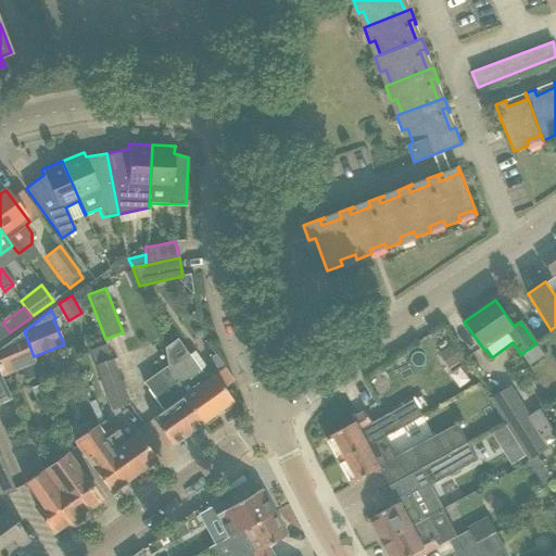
[(0,340),(10,332),(2,323),(0,324),(0,340)]
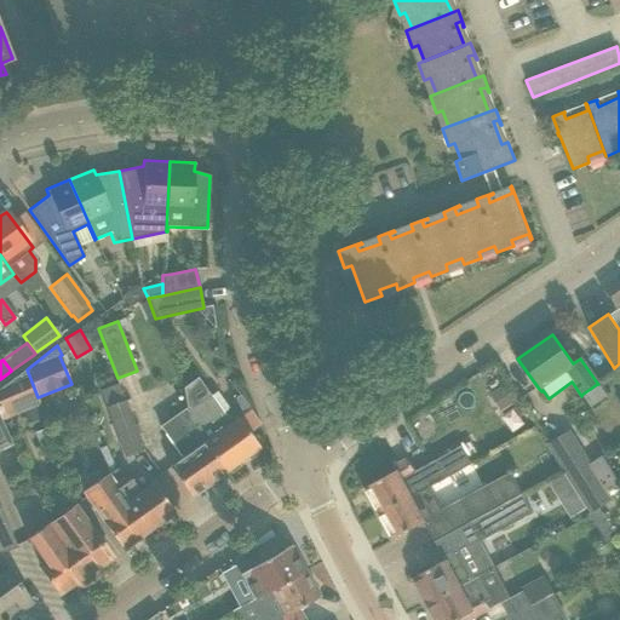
[(0,417),(40,401),(38,397),(27,369),(0,388),(0,417)]
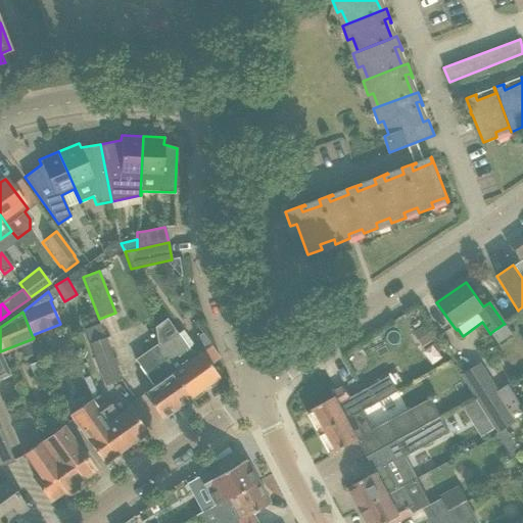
[(105,386),(121,380),(99,325),(84,330),(105,386)]
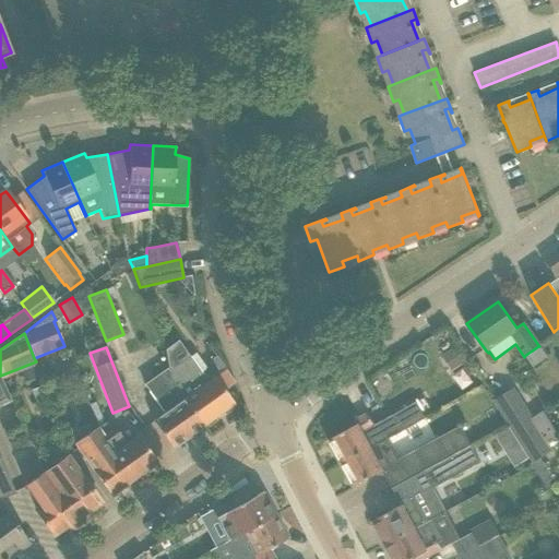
[(456,347),(444,354),(454,368),(465,361),(456,347)]
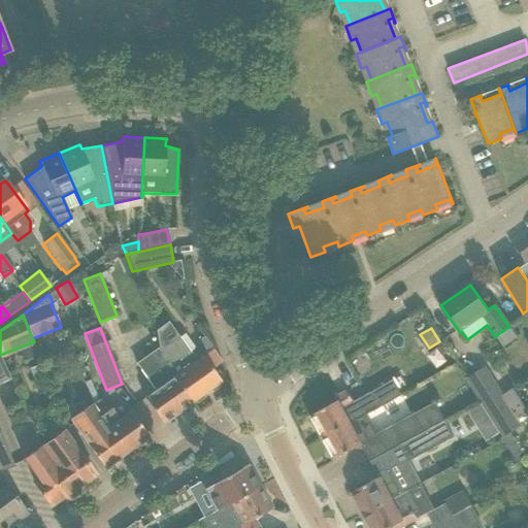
[(178,336),(160,351),(160,353),(160,356),(174,376),(173,377),(191,401),(193,400),(196,403),(204,398),(202,394),(209,389),(212,392),(220,387),(219,383),(221,381),(211,368),(222,361),(212,349),(194,362),(188,354),(190,353),(178,336)]
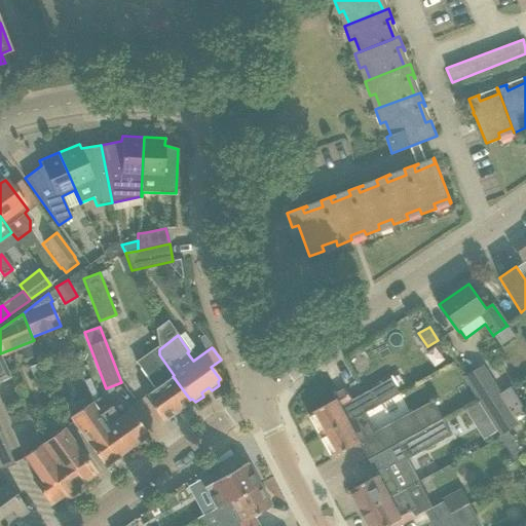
[(159,351),(159,349),(157,346),(136,361),(154,387),(144,396),(161,421),(190,400),(173,376),(174,375),(159,354),(159,351)]
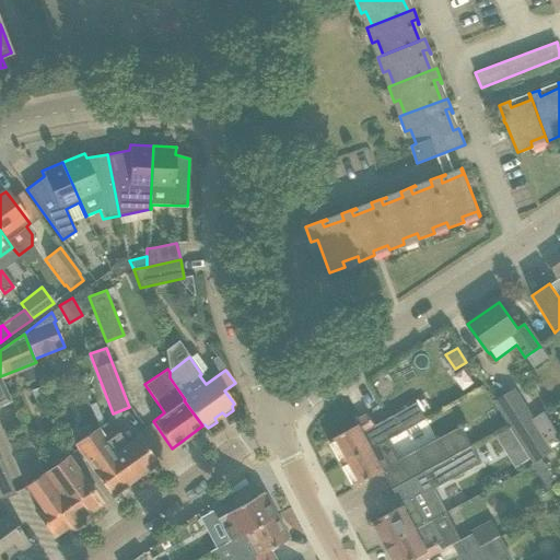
[(0,406),(10,401),(0,378),(0,406)]
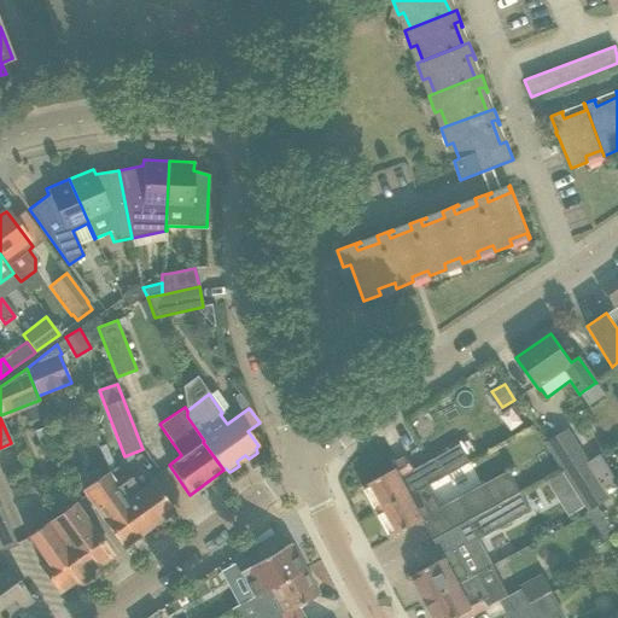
[(566,429),(544,442),(589,511),(596,506),(610,497),(617,491),(617,482),(600,454),(588,461),(566,429)]
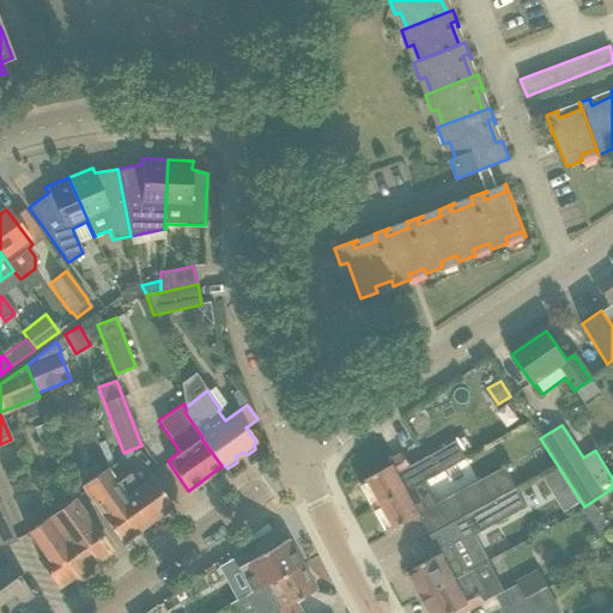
[(441,473),(466,459),(456,441),(431,455),(439,472),(441,473)]
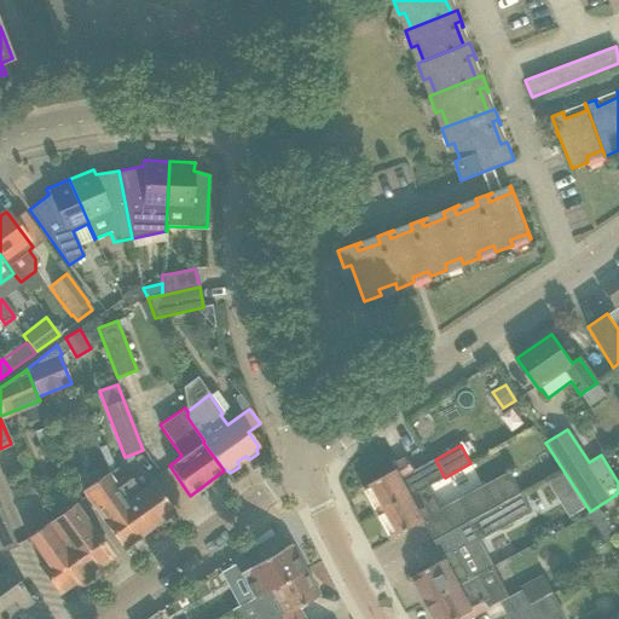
[(395,470),(363,487),(376,513),(428,485),(444,476),(435,460),(414,470),(408,458),(393,466),(395,470)]
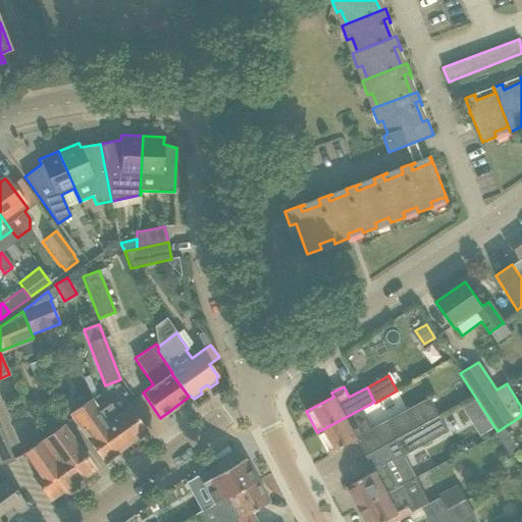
[(108,415),(115,410),(104,396),(95,403),(95,404),(124,446),(146,430),(129,408),(111,420),(108,415)]
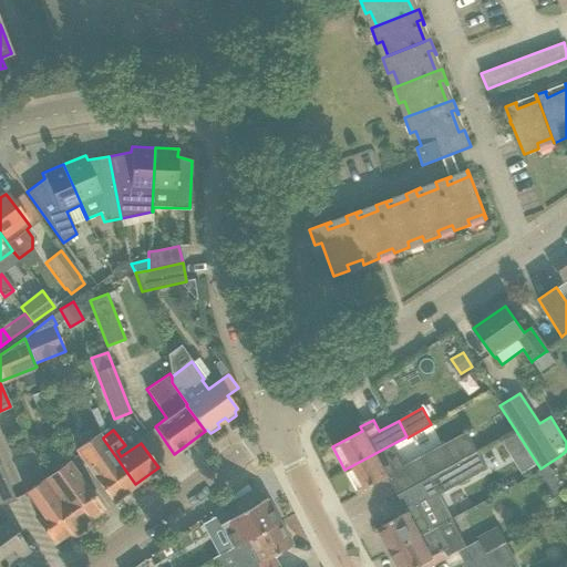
[(432,476),(477,452),(466,433),(421,457),(432,476)]
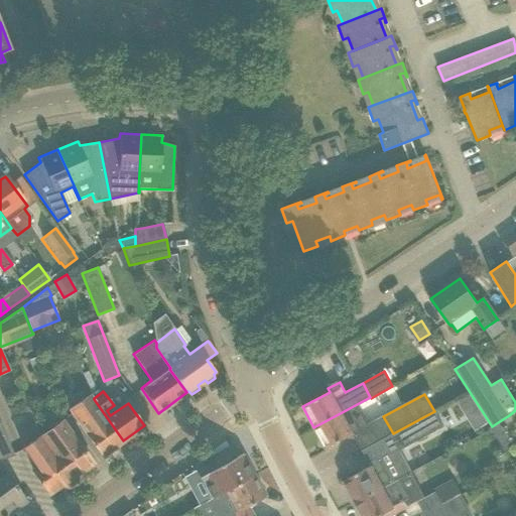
[(470,395),(457,403),(465,415),(478,407),(470,395)]
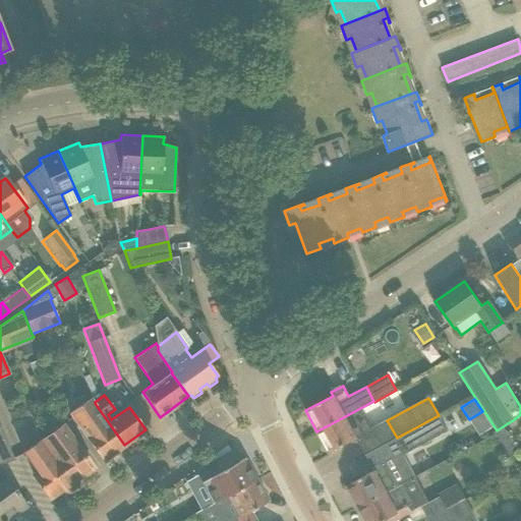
[(95,402),(94,402),(72,417),(82,432),(103,460),(124,445),(95,403),(95,402)]
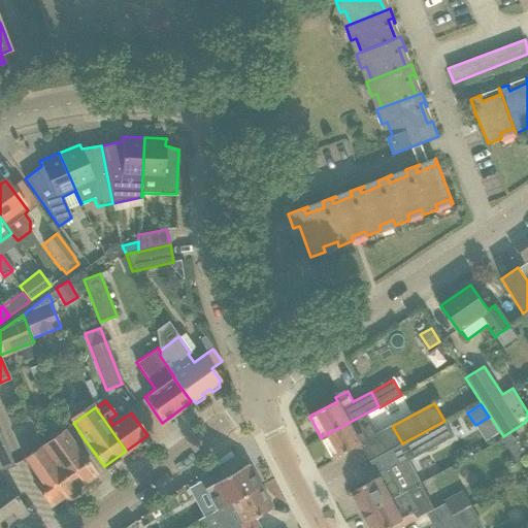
[(380,439),(371,425),(365,414),(321,437),(333,460),(361,444),(363,448),(380,439)]
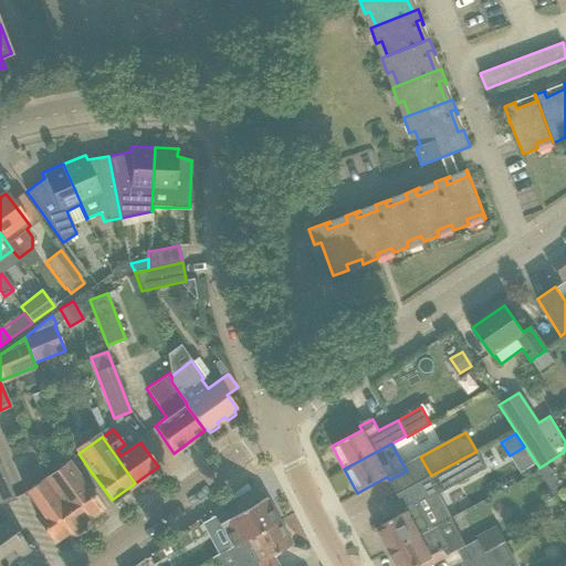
[(439,495),(486,470),(477,451),(431,475),(413,485),(421,498),(404,507),(406,512),(376,527),(389,551),(437,526),(436,525),(450,517),(439,495)]
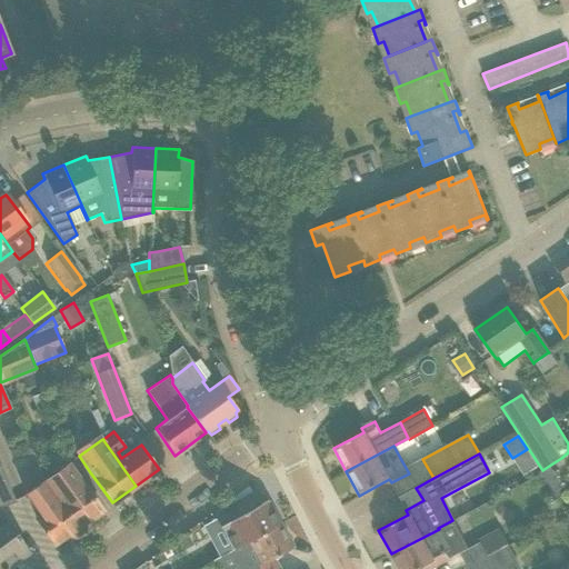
[(98,512),(101,510),(69,465),(46,481),(78,527),(87,520),(92,521),(98,517),(98,512)]
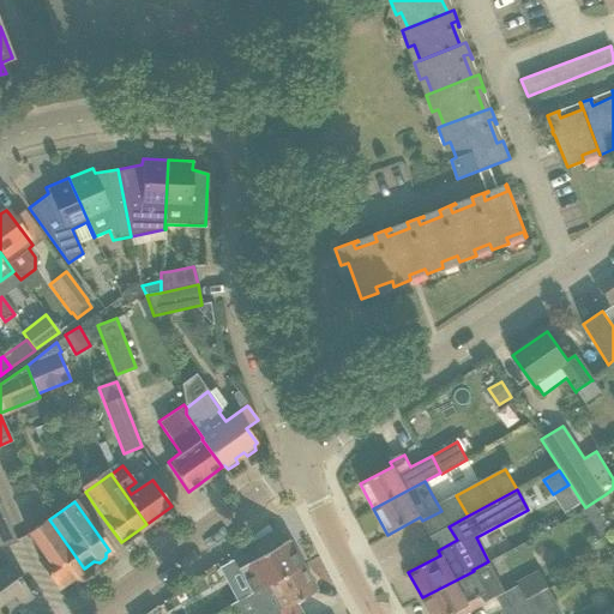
[(585,507),(583,509),(593,525),(603,518),(593,503),(585,507)]
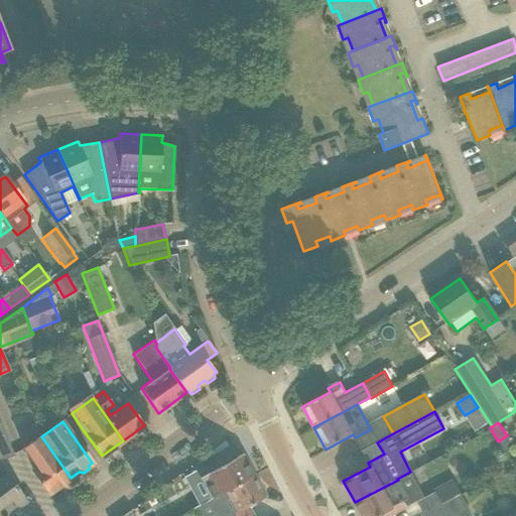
[(0,462),(14,456),(0,426),(0,462)]
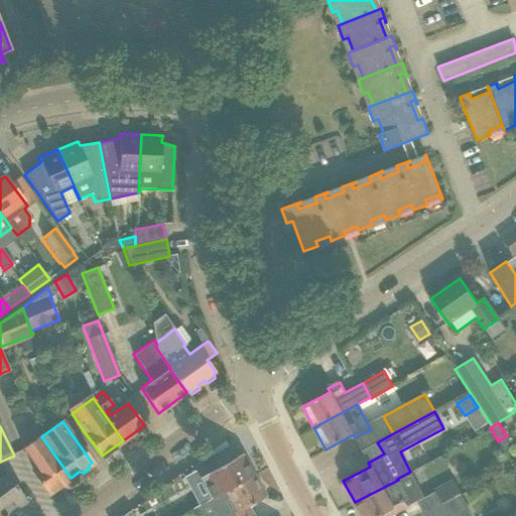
[(505,454),(514,446),(507,435),(498,441),(505,454)]
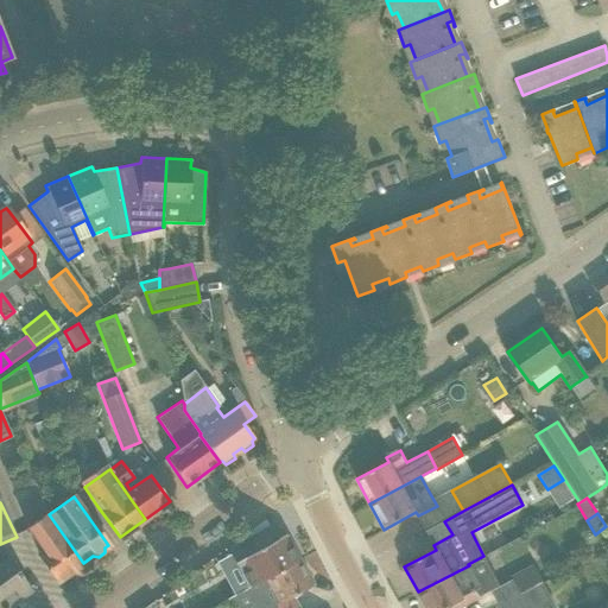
[(49,514),(29,530),(43,549),(37,552),(44,562),(58,581),(73,571),(77,577),(88,570),(83,563),(49,514)]
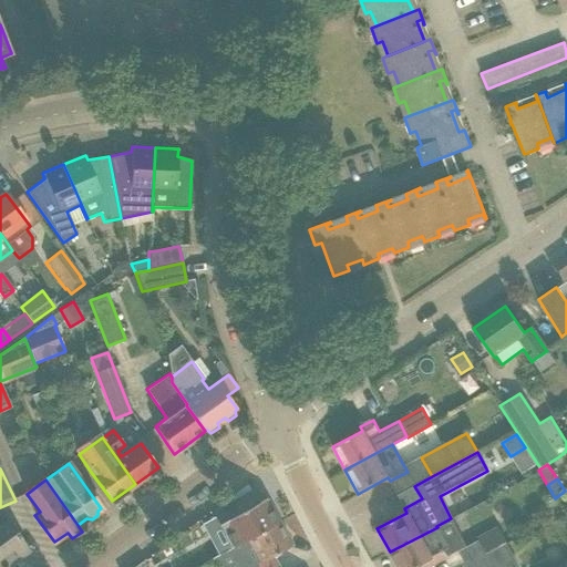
[(253,491),(213,512),(233,548),(236,546),(247,539),(247,540),(279,523),(266,498),(259,503),(253,491)]
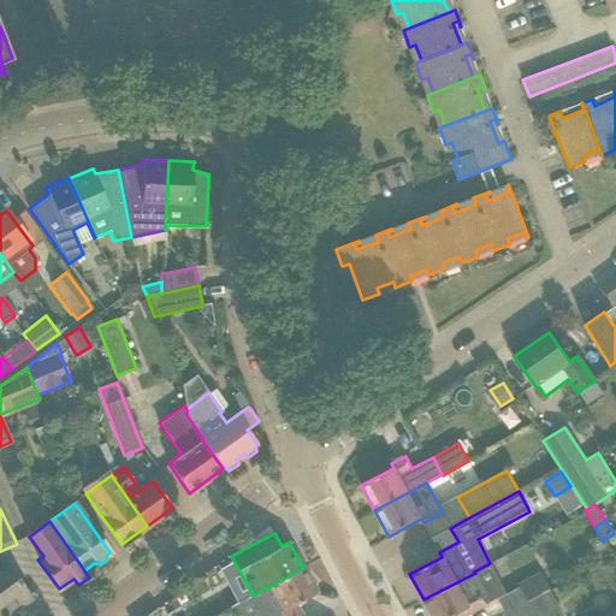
[(9,615),(31,599),(18,580),(6,564),(0,569),(0,615),(9,615)]
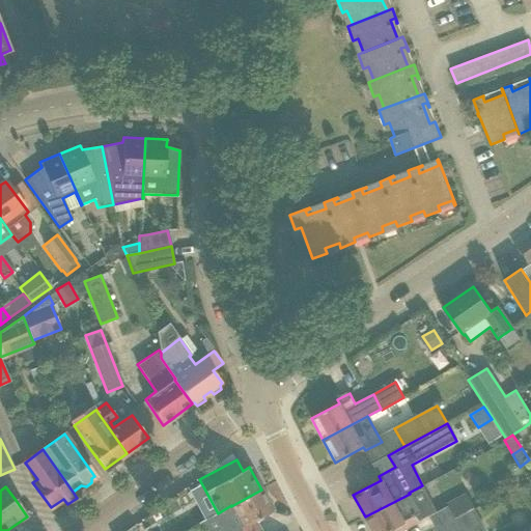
[(218,513),(215,515),(223,530),(239,530),(240,530),(260,530),(255,521),(274,511),(261,490),(231,506),(218,513)]
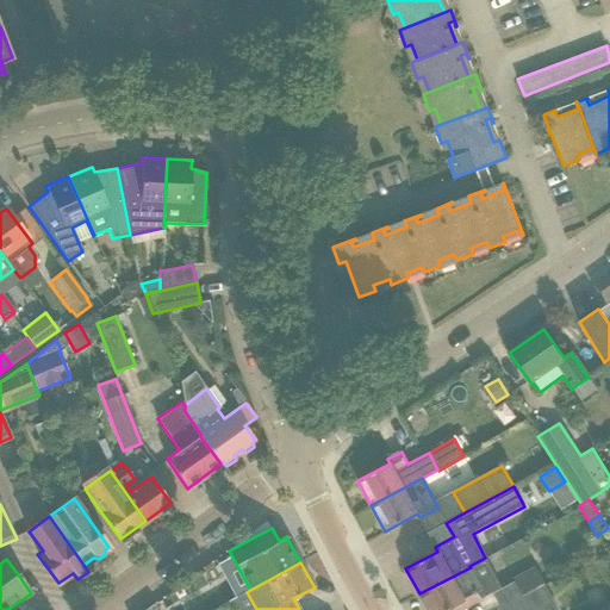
[(478,592),(483,590),(471,567),(419,593),(428,609),(449,609),(465,602),(467,607),(481,599),(478,592)]
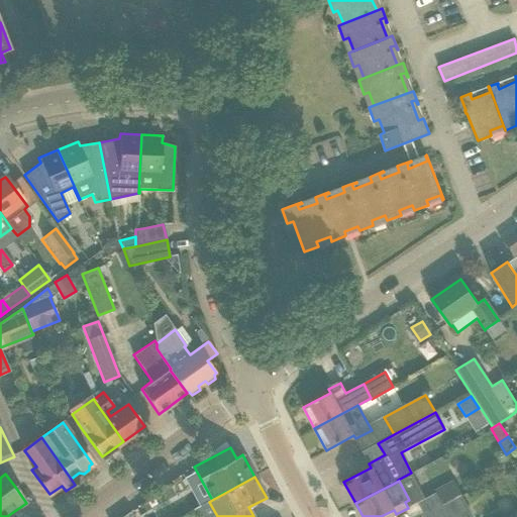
[(460,495),(442,505),(435,493),(417,503),(424,516),(461,496),(460,495)]
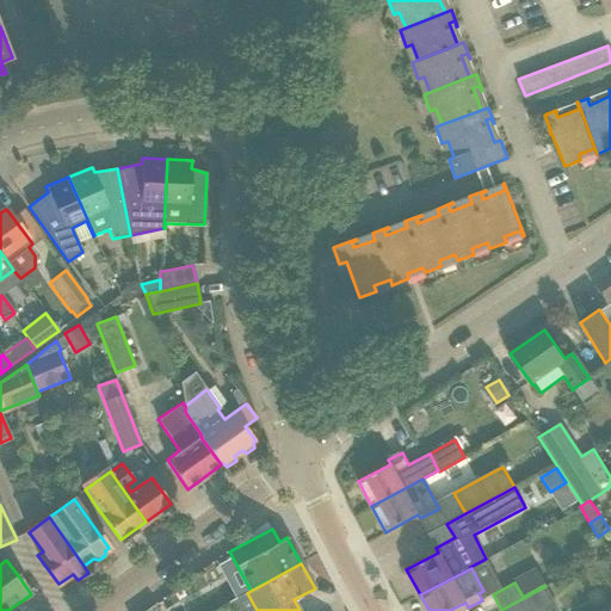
[(545,586),(501,610),(532,610),(553,600),(545,586)]
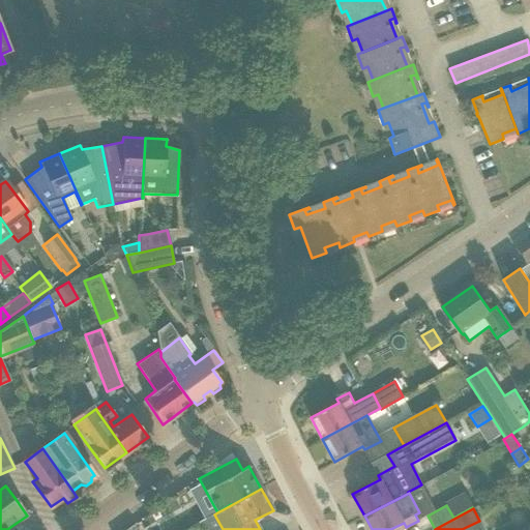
[(140,529),(164,529),(151,510),(135,521),(140,529)]
